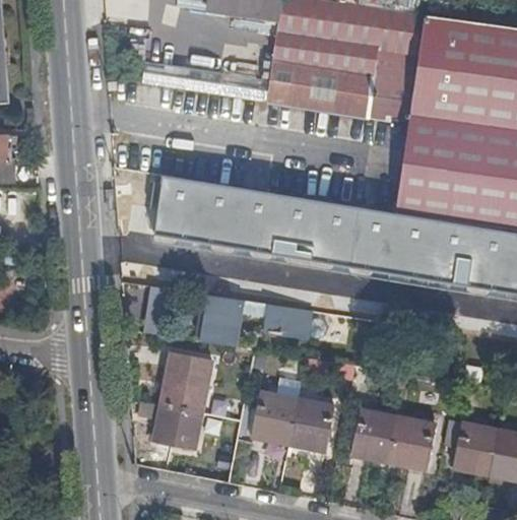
[(407,126),(395,213),(516,232),(516,26),(422,13),(357,5),(322,0),(194,0),(207,2),(206,10),(277,21),(266,104),(338,115),(407,126)]
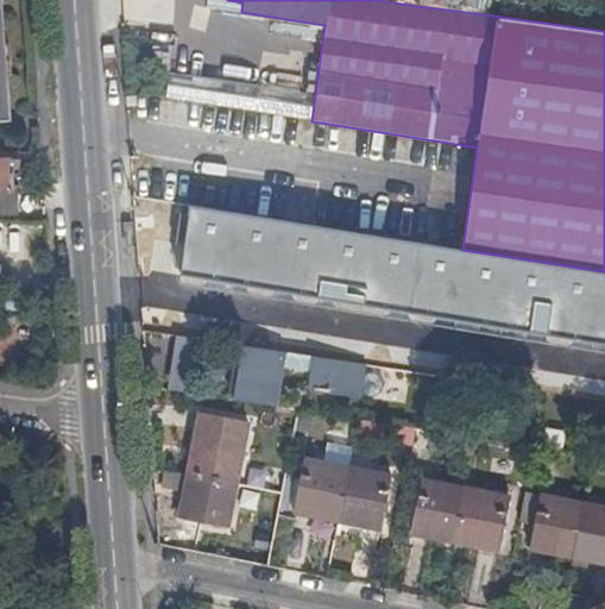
[(417,0),(417,6),(493,16),(495,0),(417,0)]
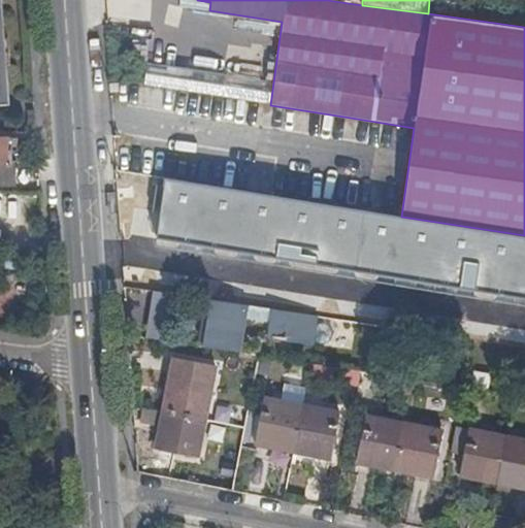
[(148,63),(144,89),(269,102),(272,75),(148,63)]
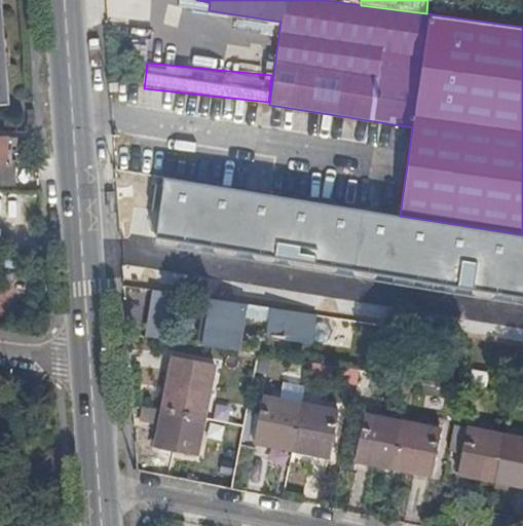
[(281,258),(307,262),(310,247),(352,254),(358,225),(288,214),(281,258)]
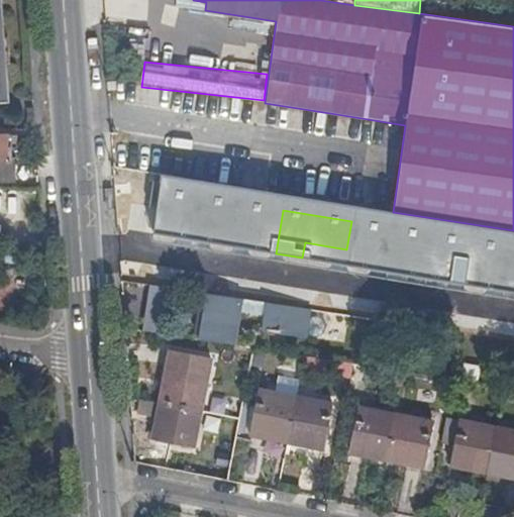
[(230,229),(226,246),(253,252),(258,236),(230,229)]
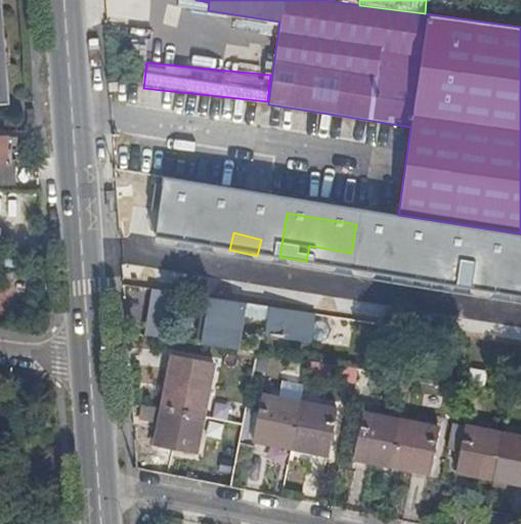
[(0,268),(18,270),(19,258),(0,255),(0,268)]
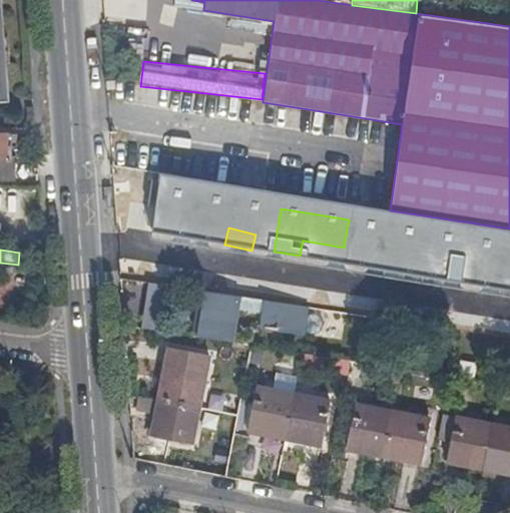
[(145,284),(143,300),(170,303),(172,288),(145,284)]
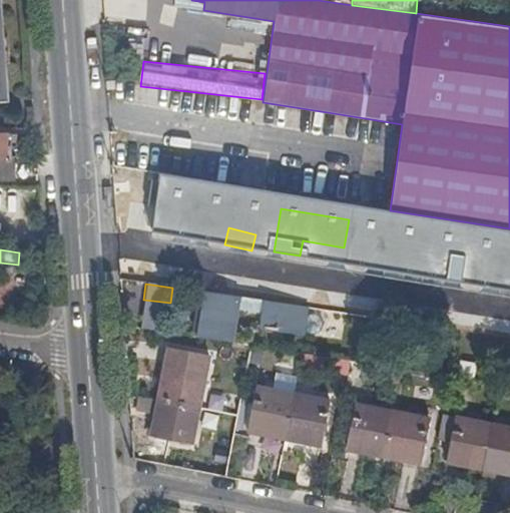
[(207,293),(200,338),(237,344),(241,312),(243,299),(207,293)]
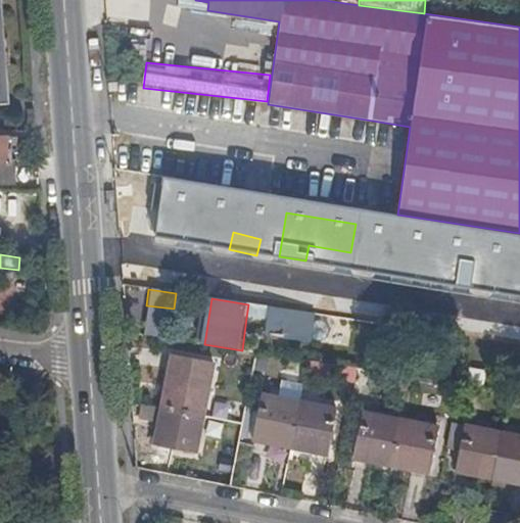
[(274,307),(248,304),(246,318),(273,322),(274,307)]
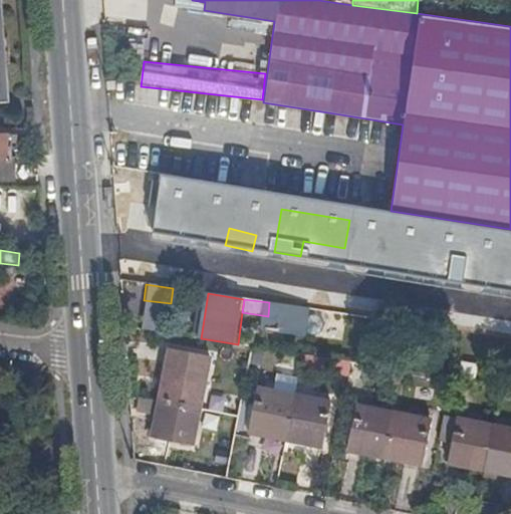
[(144,300),(140,329),(166,333),(171,303),(144,300)]
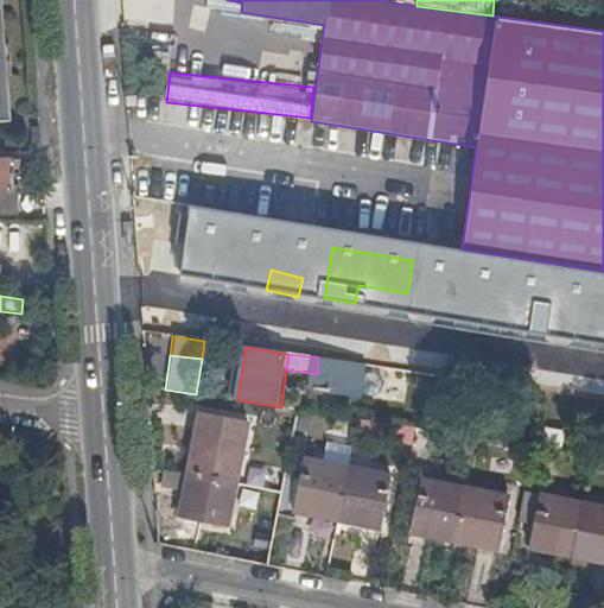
[(370,366),(318,358),(317,374),(313,391),(366,399),(370,366)]
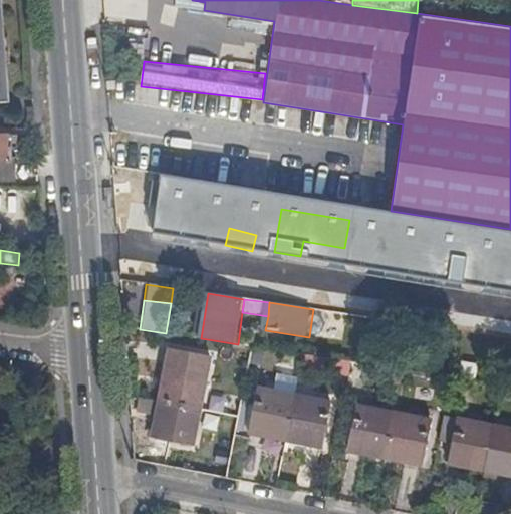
[(170,348),(159,401),(198,409),(208,355),(170,348)]
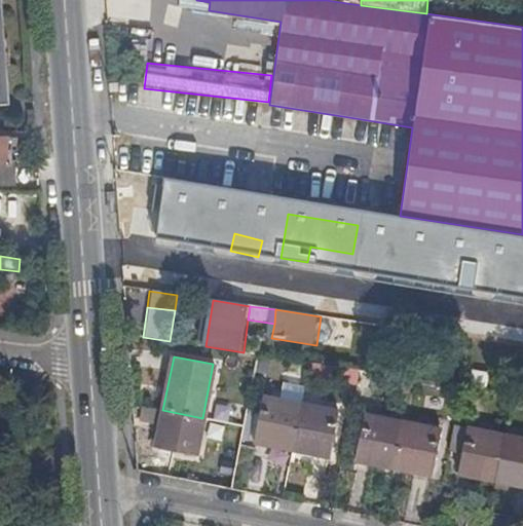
[(253,443),(291,450),(300,405),(262,398),(253,443)]
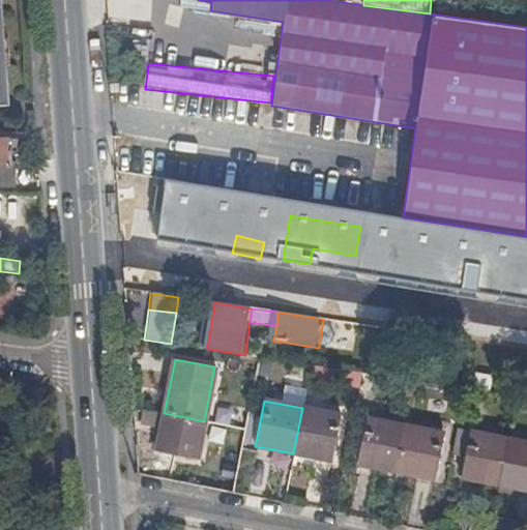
[(302,408),(293,453),(330,461),(340,415),(302,408)]
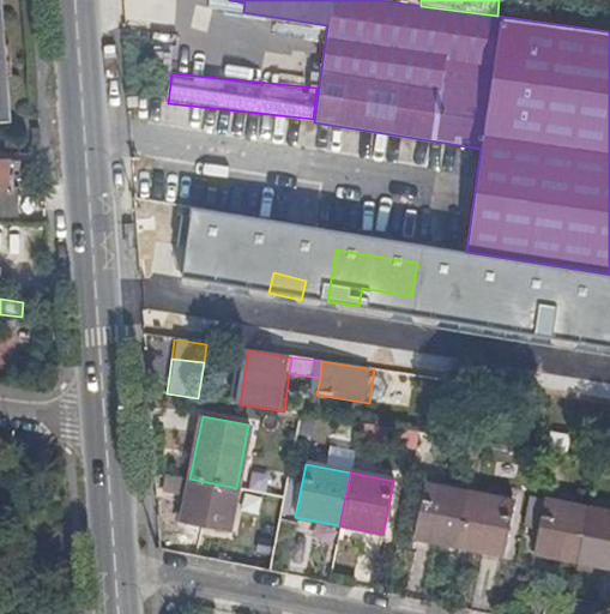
[(236,488),(189,479),(181,523),(228,533),(236,488)]
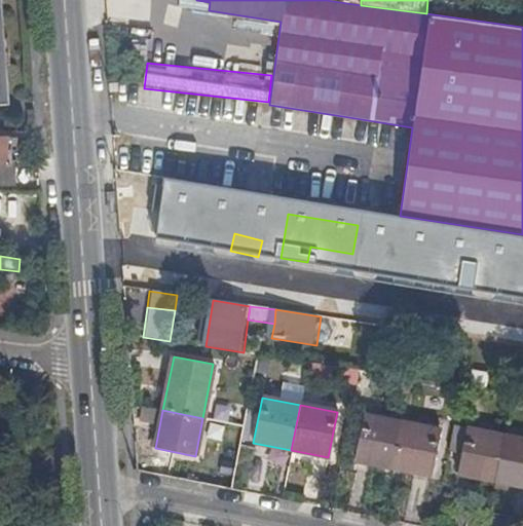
[(391,467),(401,422),(363,415),(353,459),(391,467)]
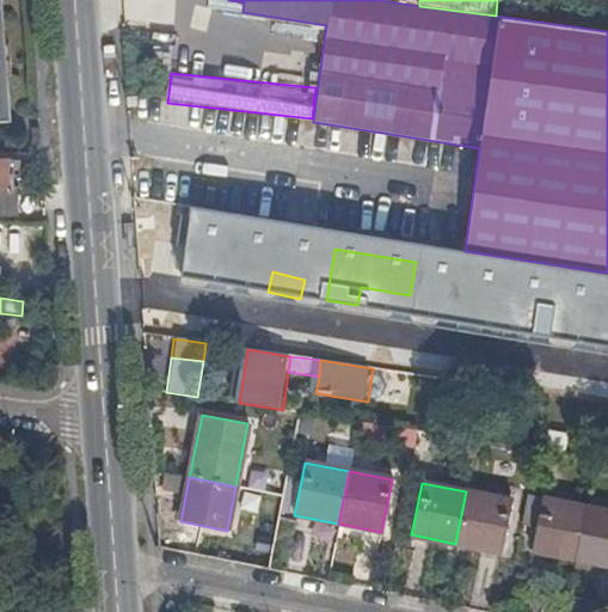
[(510,501),(466,491),(455,544),(499,552),(510,501)]
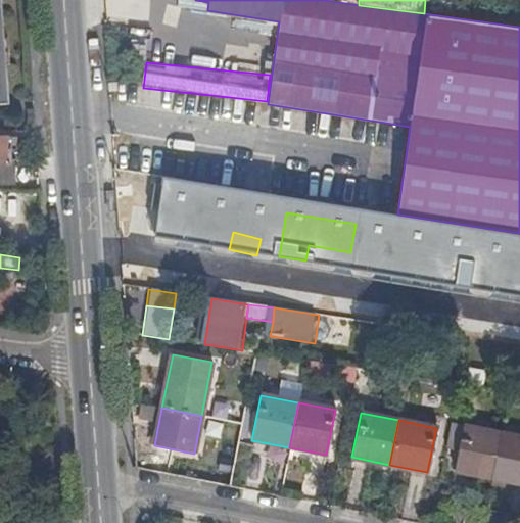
[(454,470),(490,477),(500,432),(451,423),(445,448),(458,450),(454,470)]
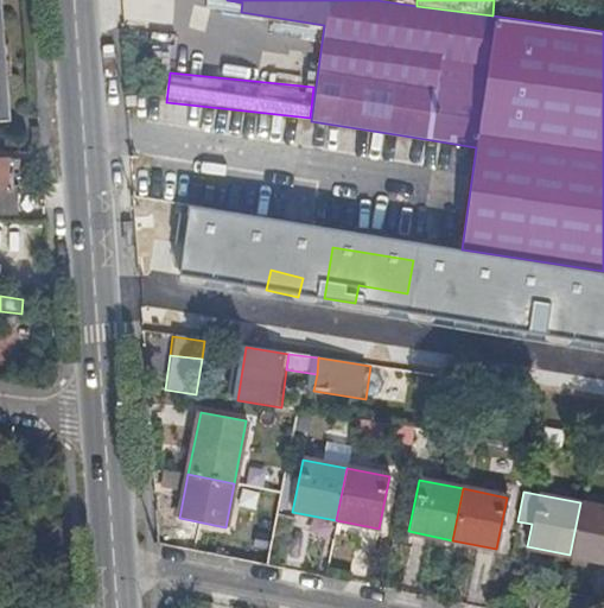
[(603,507),(580,502),(570,555),(603,561),(603,507)]
